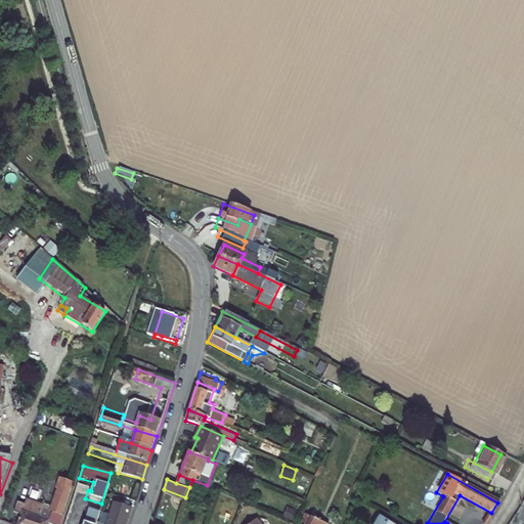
[(16,523),(46,523),(47,522),(51,523),(58,523),(62,514),(60,514),(71,486),(57,481),(49,508),(34,501),(34,499),(20,495),(17,501),(14,500),(10,514),(19,517),(16,523)]
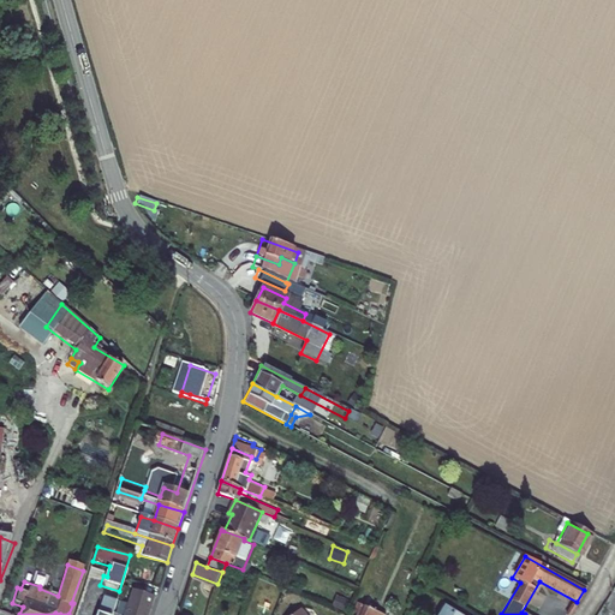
[(131,591),(123,614),(148,614),(154,599),(131,591)]
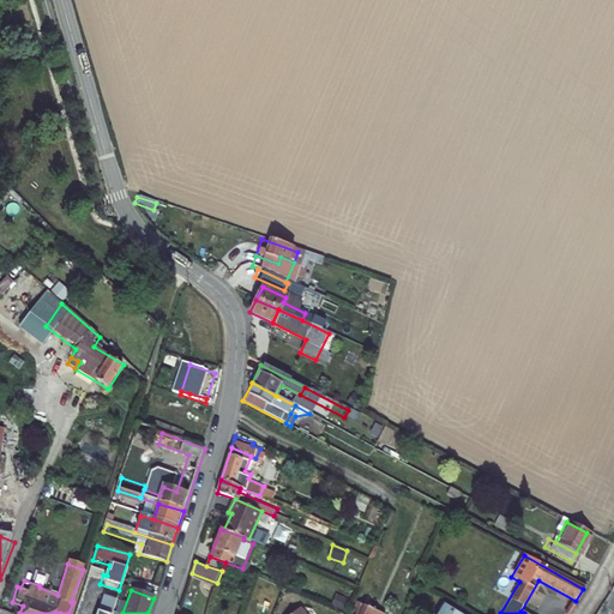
[(343,611),(347,600),(336,597),(332,607),(343,611)]
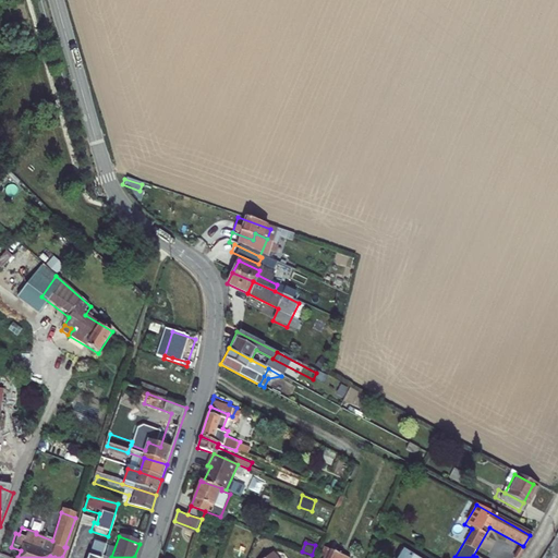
[(100,557),(104,549),(91,546),(85,557),(100,557)]
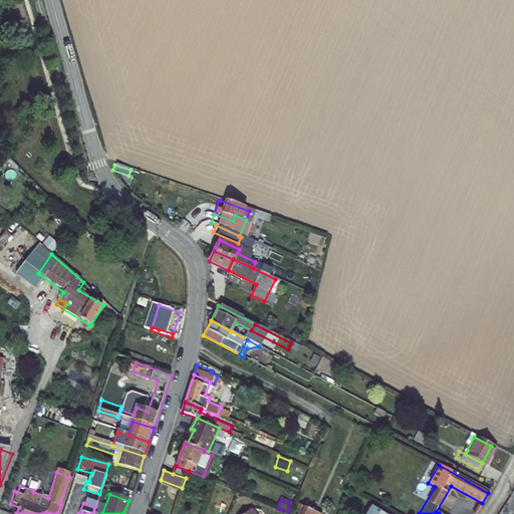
[(320,513),(321,512),(312,508),(303,504),(300,512),(298,513),(320,513)]
